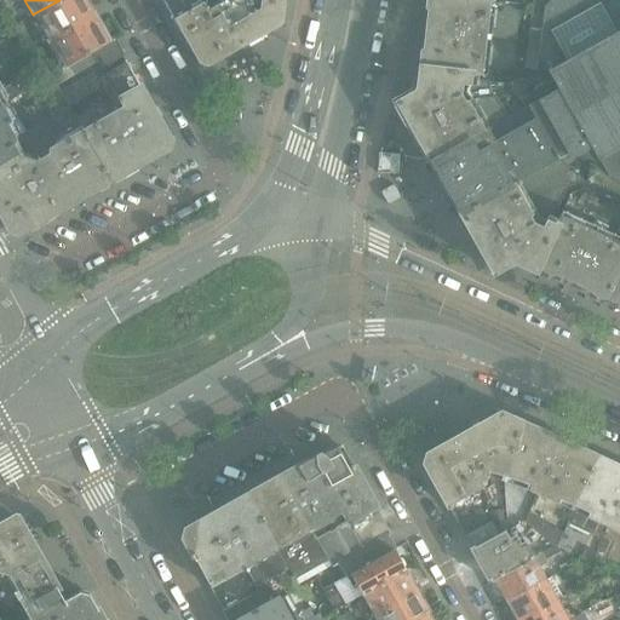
[(92,52),(109,42),(85,0),(59,0),(34,13),(65,69),(51,76),(56,86),(98,62),(92,52)]
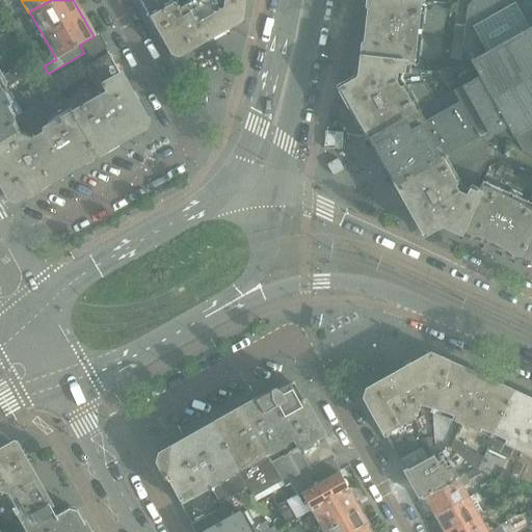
[(170,0),(139,0),(151,19),(175,5),(170,0)]
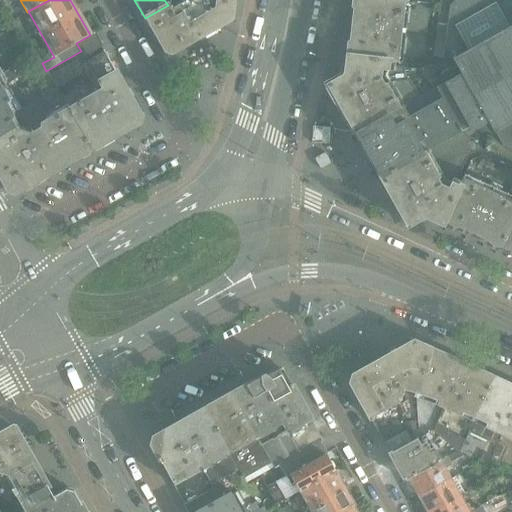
[(232,16),(234,1),(227,0),(164,0),(168,5),(145,18),(164,52),(171,54),(228,22),(232,16)]
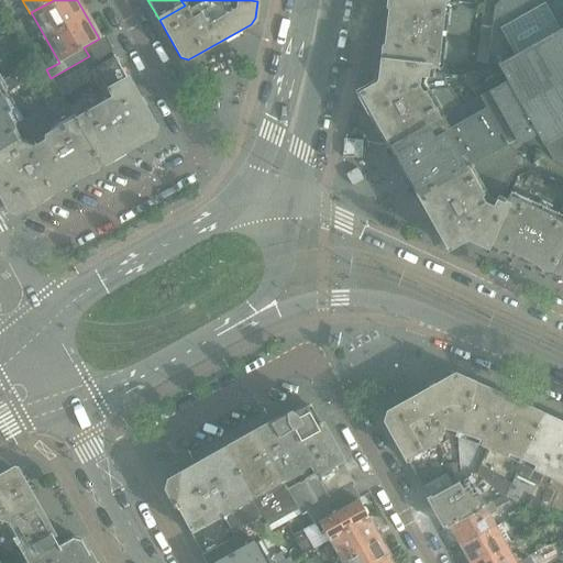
[(473,4),(442,0),(438,0),(390,0),(387,31),(386,45),(383,47),(379,66),(429,72),(433,73),(439,34),(468,37),(473,4)]
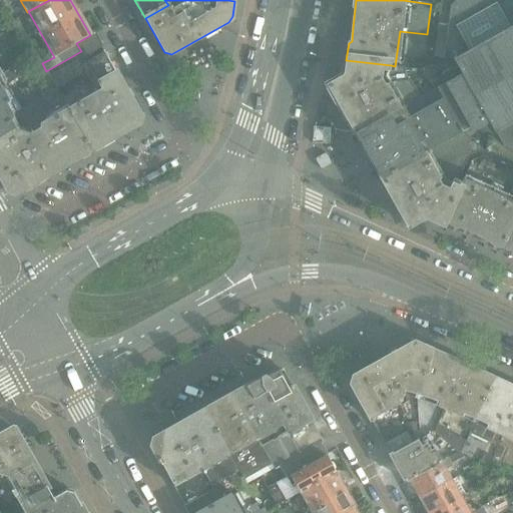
[(506,122),(512,117),(512,0),(454,0),(454,2),(450,5),(443,59),(454,60),(457,65),(462,73),(427,93),(402,107),(357,133),(359,137),(359,136),(380,172),(379,173),(396,205),(408,225),(422,217),(426,216),(441,223),(462,179),(458,177),(468,155),(471,154),(471,153),(474,149),(471,144),(467,142),(465,143),(463,140),(468,137),(474,140),(484,134),(491,138),(493,137),(491,140),(496,143),(502,145),(503,146),(496,134),(509,127),(506,122)]
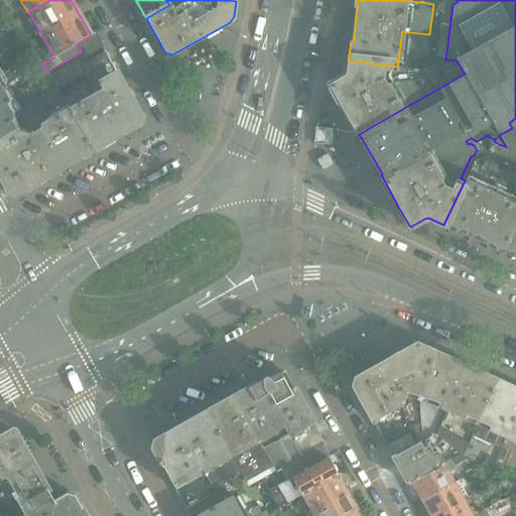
[(22,25),(20,21),(28,16),(26,13),(8,24),(12,31),(22,25)]
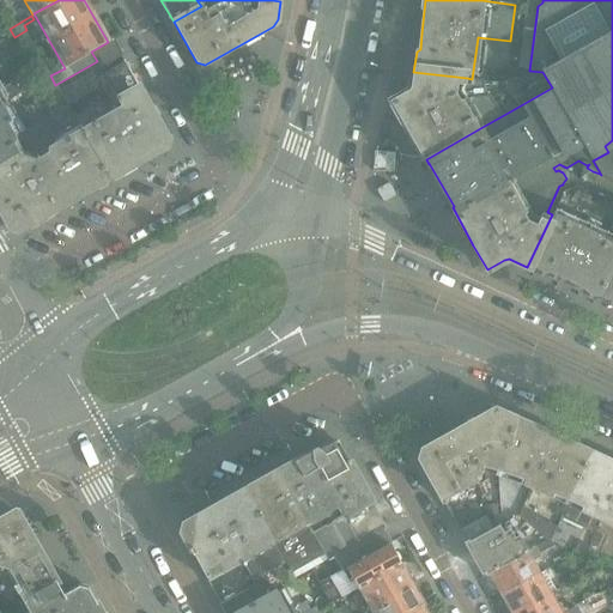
[(101,67),(120,55),(111,40),(108,42),(91,52),(97,61),(101,67)]
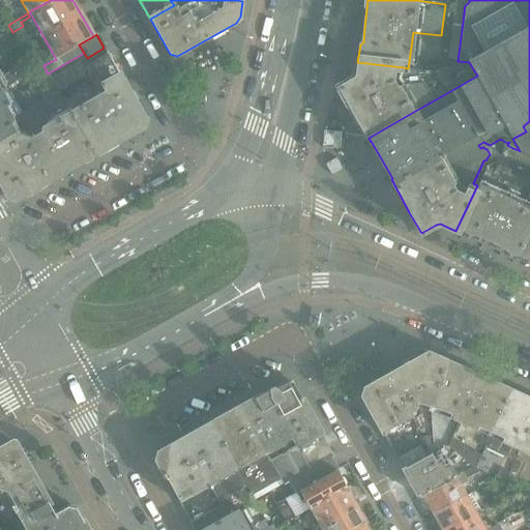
[(11,105),(8,98),(3,89),(25,77),(32,71),(26,60),(8,69),(9,71),(0,76),(0,128),(12,122),(13,121),(6,108),(11,105)]
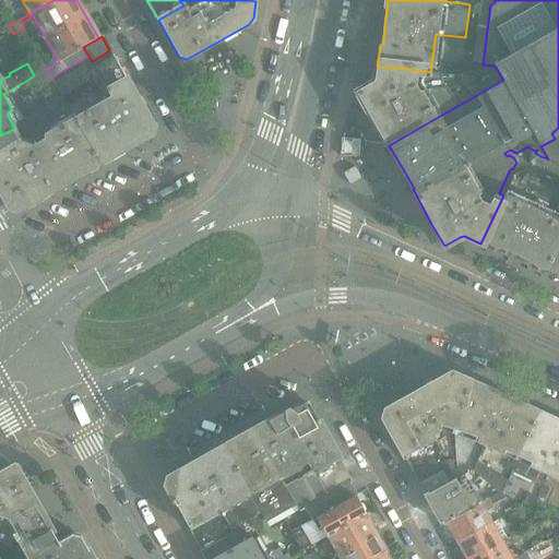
[(61,97),(91,80),(86,71),(85,71),(82,66),(52,82),(57,88),(61,97)]
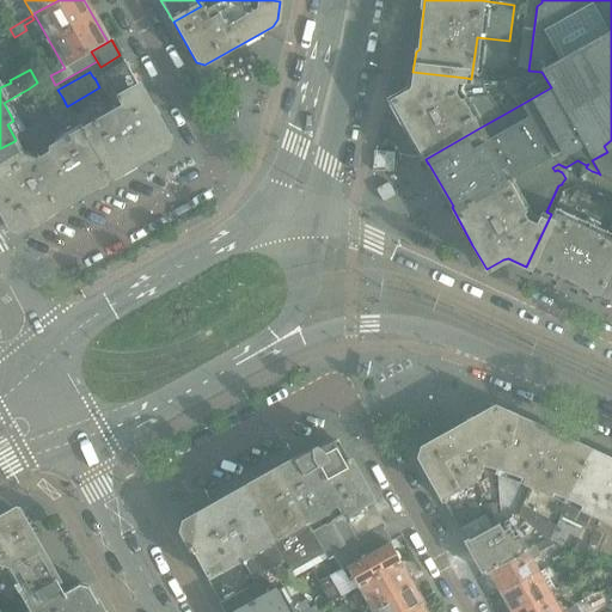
[(479,128),(464,102),(460,95),(465,92),(466,78),(412,72),(409,92),(392,101),(393,104),(411,136),(426,159),(479,128)]
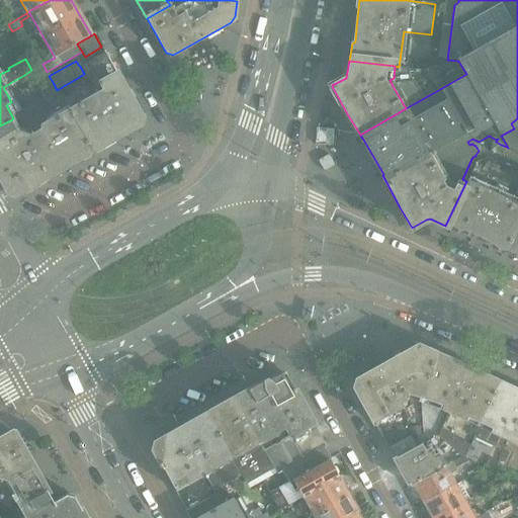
[(53,82),(49,76),(46,73),(47,72),(42,64),(31,70),(24,75),(34,92),(53,82)]
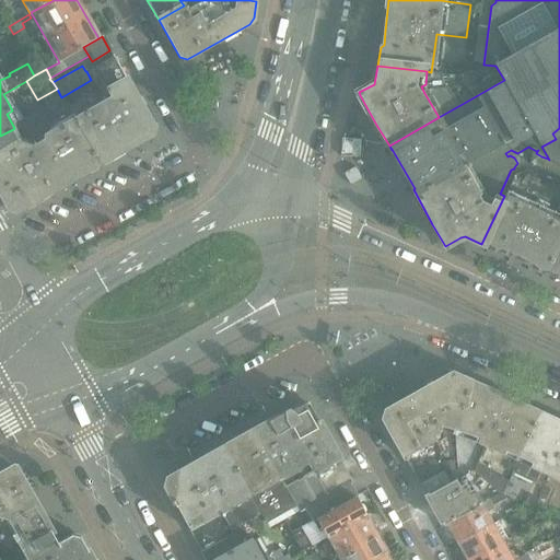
[(477,77),(474,70),(468,69),(456,77),(463,86),(466,85),(466,88),(461,92),(466,102),(504,80),(499,71),(475,83),(474,81),(476,79),(477,77)]
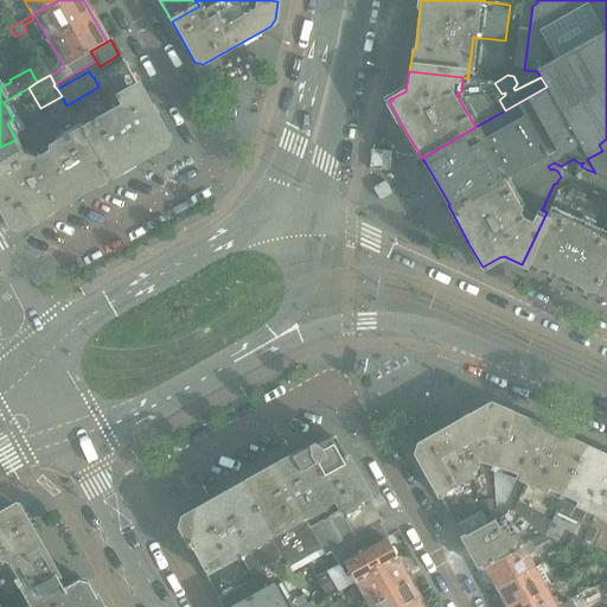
[(164,146),(166,136),(136,85),(114,97),(117,103),(112,107),(107,97),(72,116),(78,126),(76,127),(106,179),(135,163),(135,161),(146,155),(146,157),(164,146)]
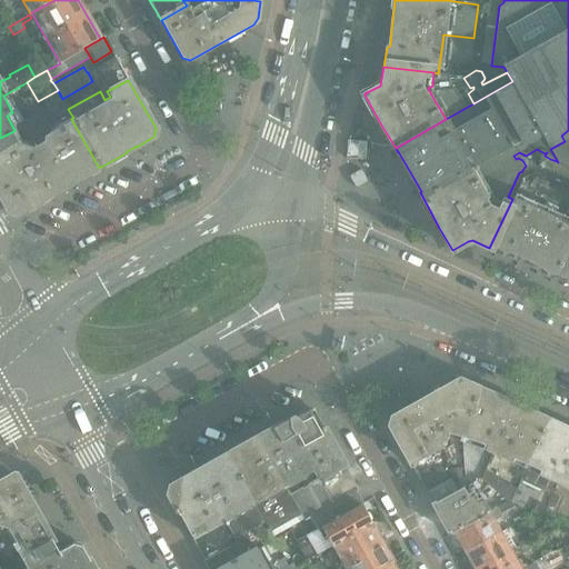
[(219,111),(219,89),(202,89),(200,89),(201,97),(201,113),(210,113),(210,111),(219,111)]
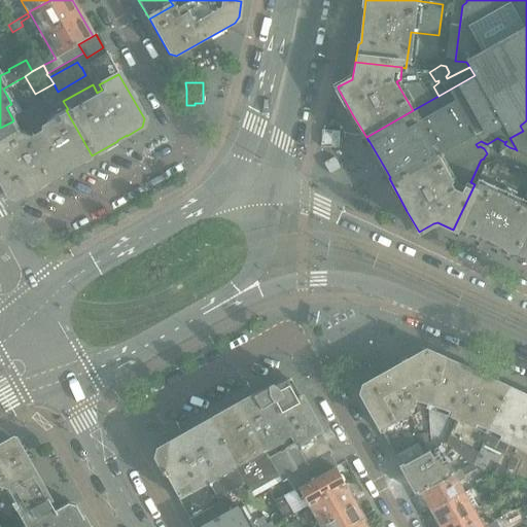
[(16,198),(63,172),(69,168),(92,155),(66,110),(40,125),(39,128),(41,131),(32,136),(19,132),(12,121),(0,128),(0,181),(7,196),(16,198)]
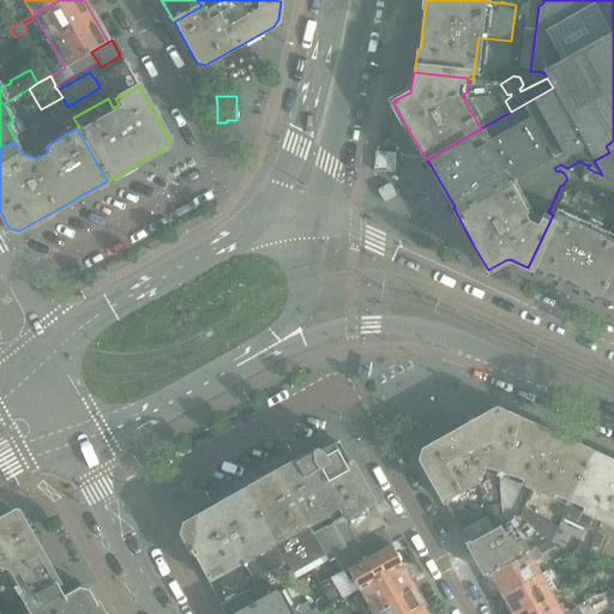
[(392,173),(393,151),(374,150),(373,172),(392,173)]
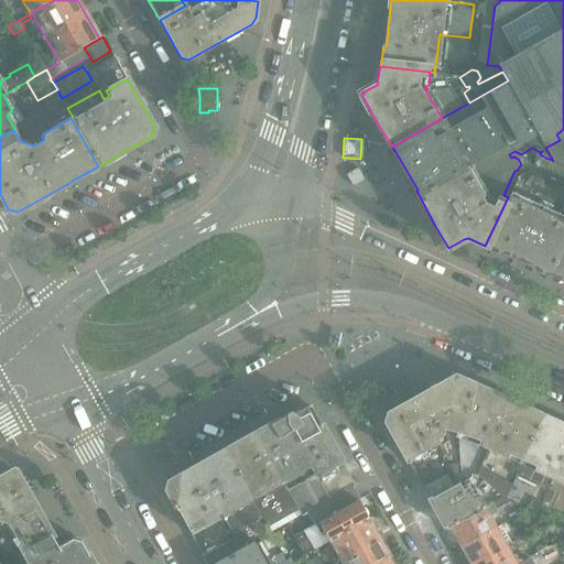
[(541,167),(545,158),(540,154),(539,154),(534,165),(541,167)]
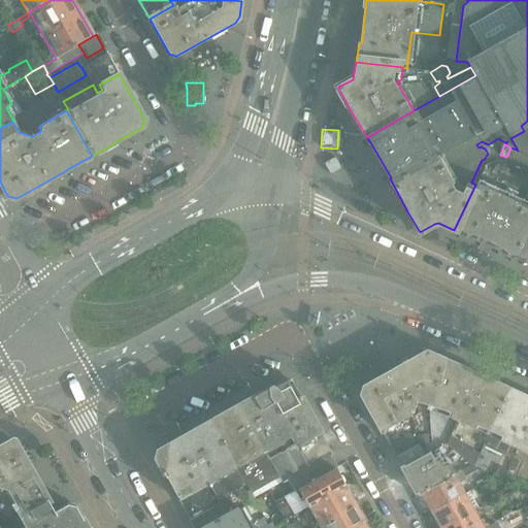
[(513,160),(517,150),(510,147),(506,157),(513,160)]
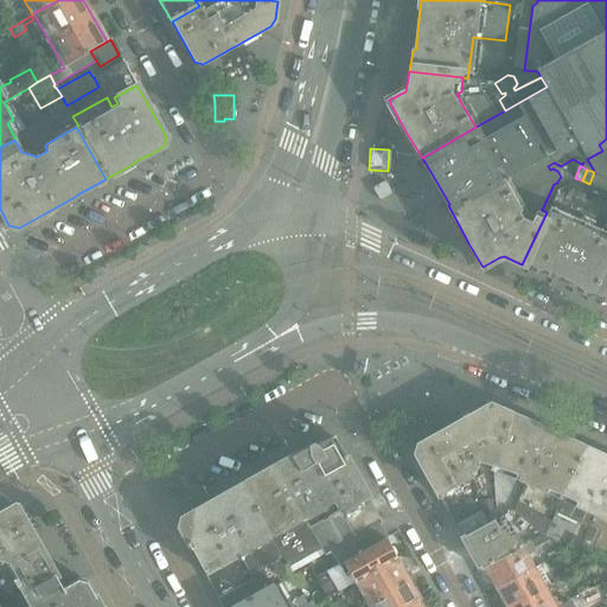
[(596,187),(602,176),(595,173),(594,172),(589,184),(596,187)]
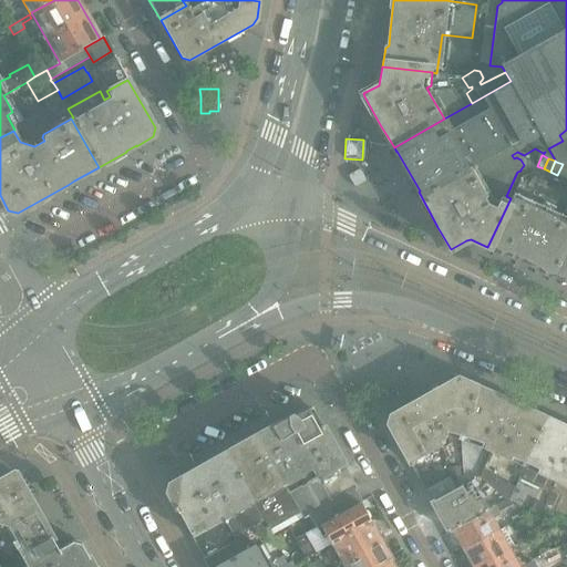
[(564,178),(566,171),(566,166),(563,164),(557,175),(564,178)]
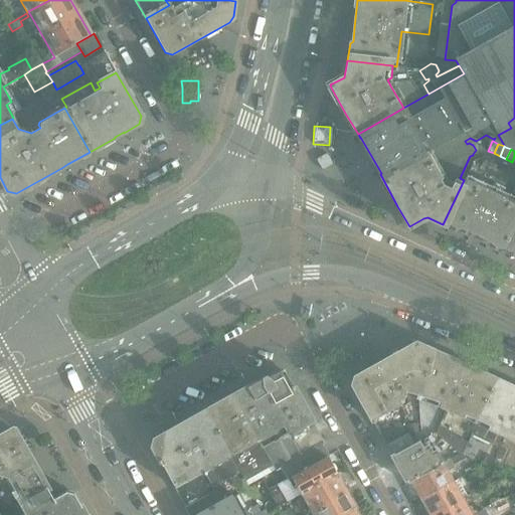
[(514,187),(508,201),(464,180),(443,224),(456,230),(458,229),(514,254),(514,187)]
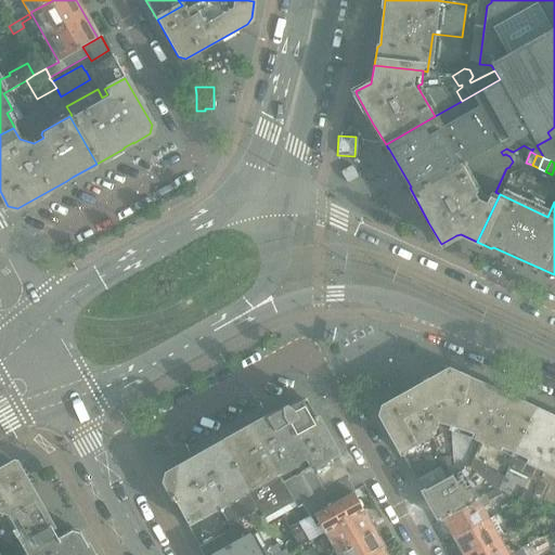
[(452,427),(454,399),(464,377),(448,370),(382,407),(378,414),(401,453),(431,437),(428,433),(437,427),(438,423),(452,427)]
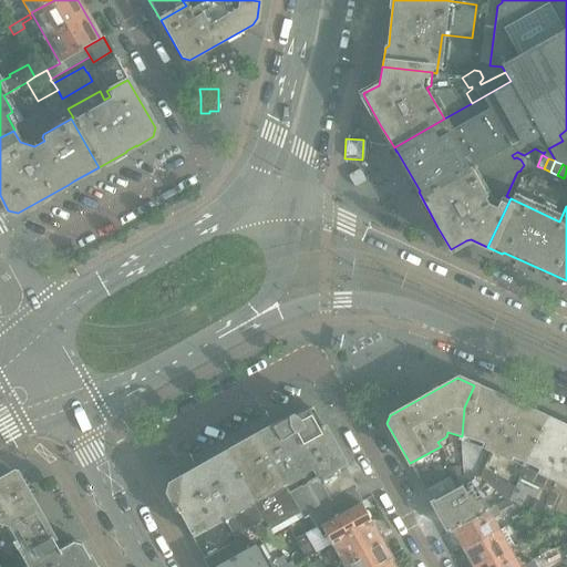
[(525,462),(544,418),(474,385),(464,408),(462,436),(483,443),(482,447),(508,460),(512,455),(525,462)]
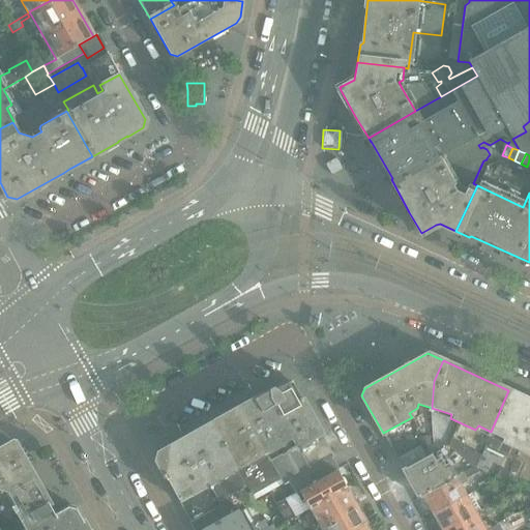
[(333,455),(293,384),(292,385),(288,384),(287,382),(275,388),(274,388),(270,390),(312,465),(313,467),(329,457),(330,458),(333,455)]
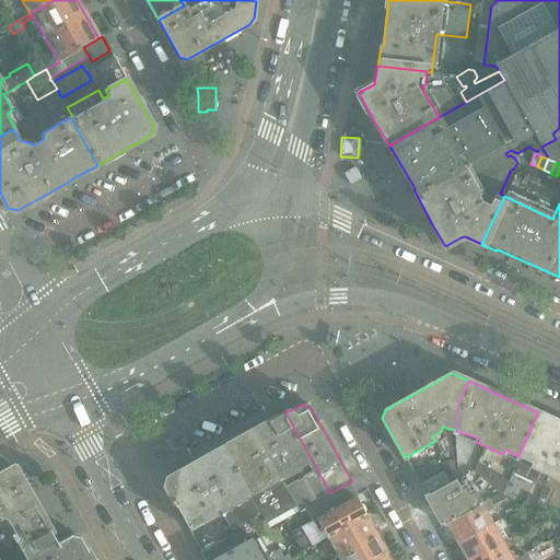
[(329,491),(286,412),(284,413),(283,412),(224,445),(251,494),(269,483),(273,491),(288,517),(299,511),(300,512),(301,512),(293,499),(299,496),(300,498),(312,491),(316,498),(329,491)]
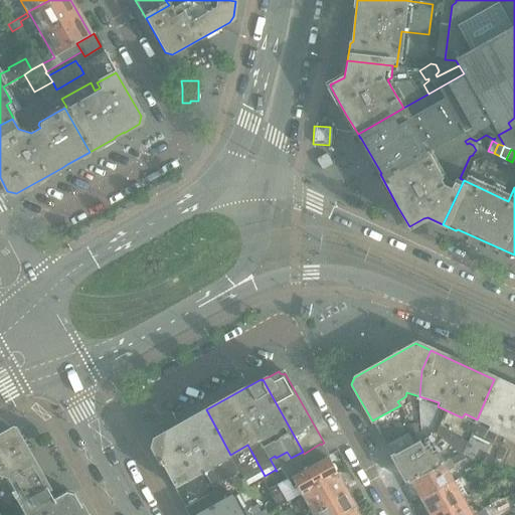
[(514,388),(494,379),(477,419),(491,425),(489,431),(514,442),(514,388)]
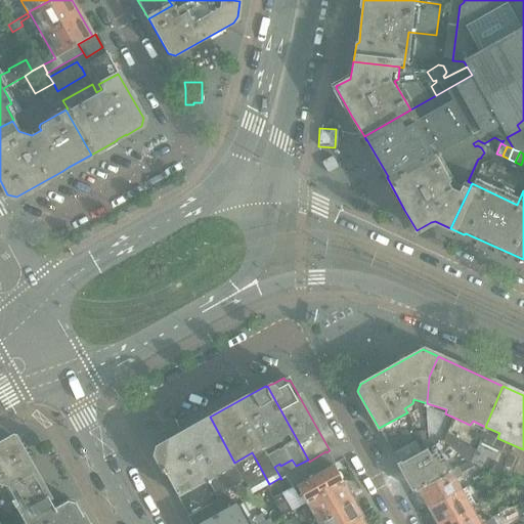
[(227,492),(216,473),(234,463),(210,417),(158,446),(155,455),(187,514),(226,493),(227,492)]
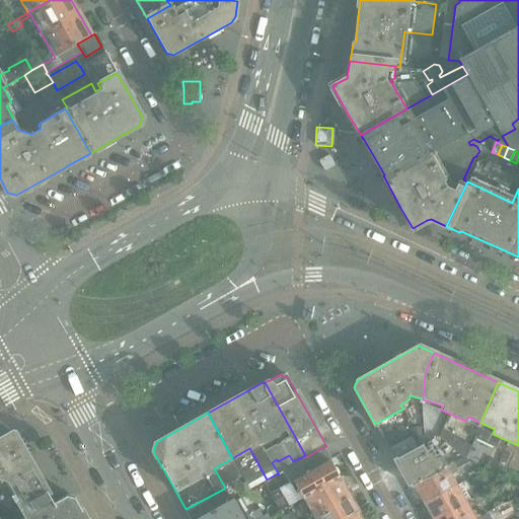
[(394,459),(416,447),(410,437),(409,438),(401,425),(383,436),(390,447),(388,448),(394,459)]
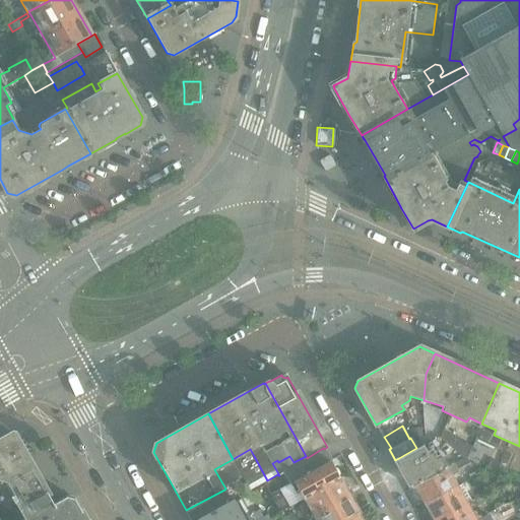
[(421,437),(420,428),(410,430),(411,438),(421,437)]
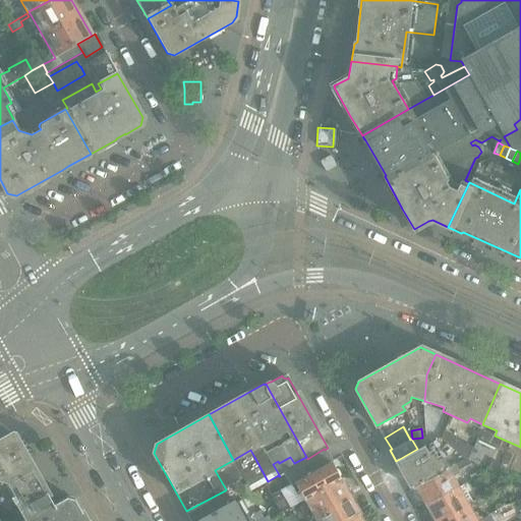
[(473,448),(452,439),(453,435),(445,431),(441,440),(462,458),(466,461),(473,448)]
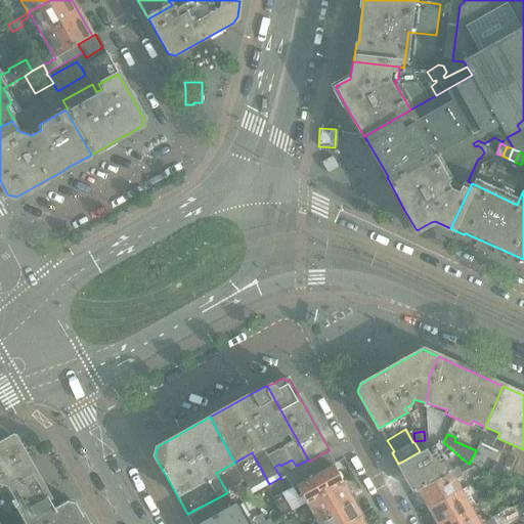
[(0,495),(2,494),(4,476),(0,468),(0,467),(25,454),(15,438),(8,436),(0,440),(0,495)]
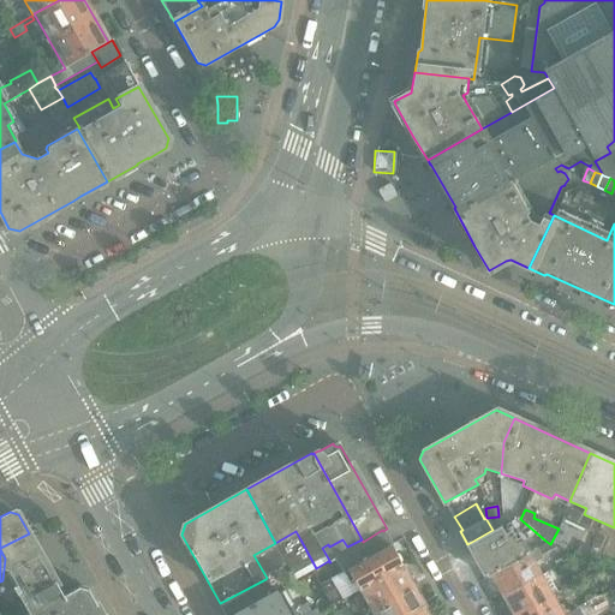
[(490,574),(548,543),(545,542),(538,547),(531,535),(521,541),(519,538),(517,539),(509,527),(502,532),(500,527),(494,531),(493,530),(467,544),(485,577),(490,574)]
